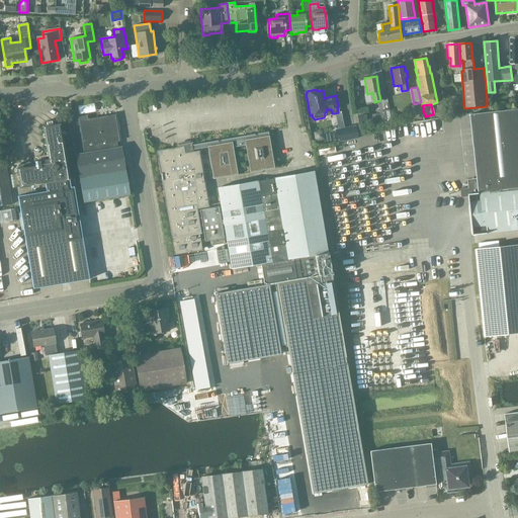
[(517,108),(515,109),(470,114),(478,181),(467,182),(473,235),(517,229),(517,108)]
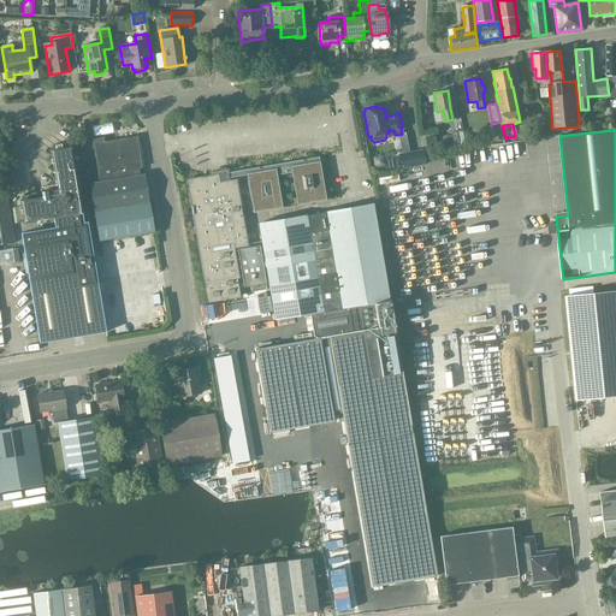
[(463,144),(461,130),(450,131),(454,147),(463,144)]
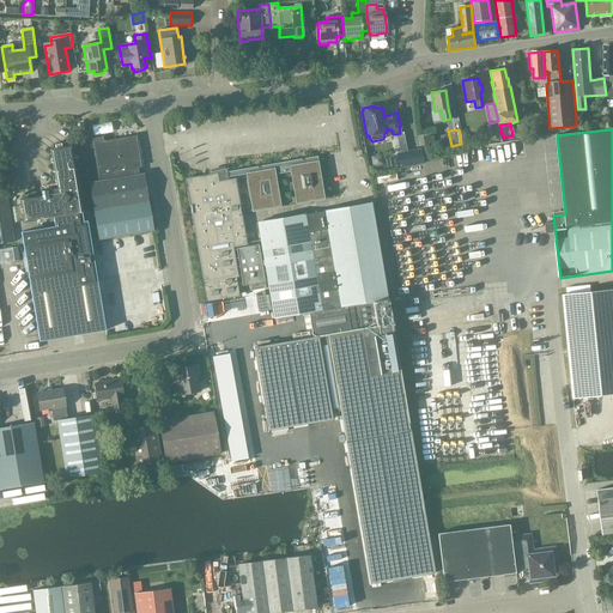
[(400,133),(396,134),(400,153),(407,152),(404,134),(402,133),(400,133)]
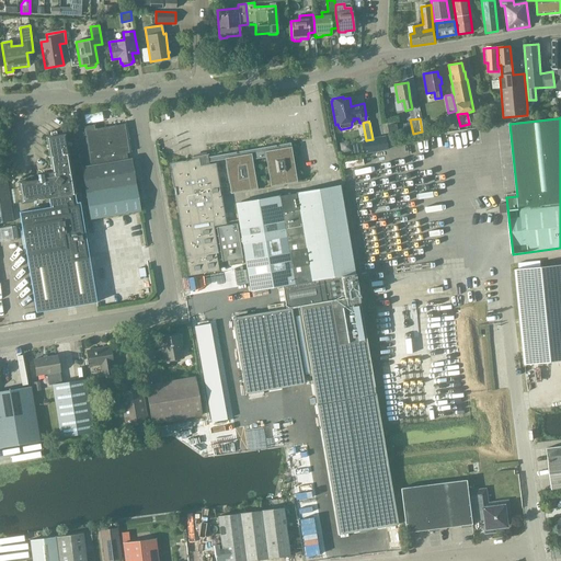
[(78,145),(81,165),(113,160),(113,159),(118,158),(118,156),(130,153),(125,126),(95,130),(95,126),(84,128),(87,142),(78,145)]
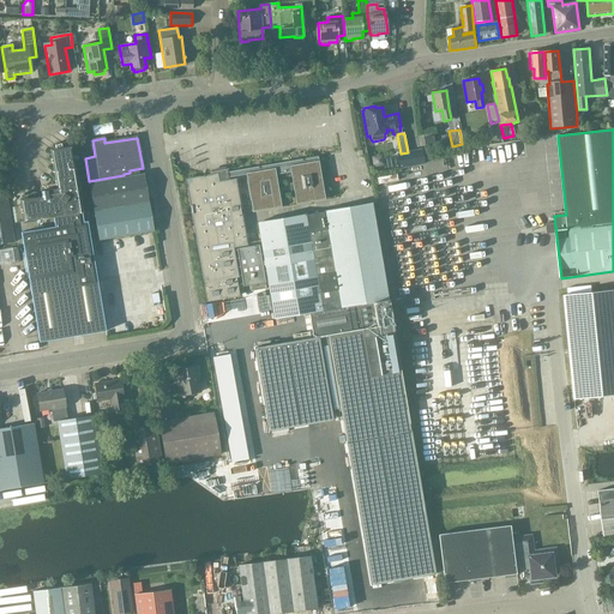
[(74,168),(71,145),(49,149),(53,172),(54,170),(58,188),(43,191),(44,196),(19,199),(23,223),(36,221),(37,227),(29,228),(30,232),(20,233),(40,342),(106,331),(88,222),(83,222),(74,168)]
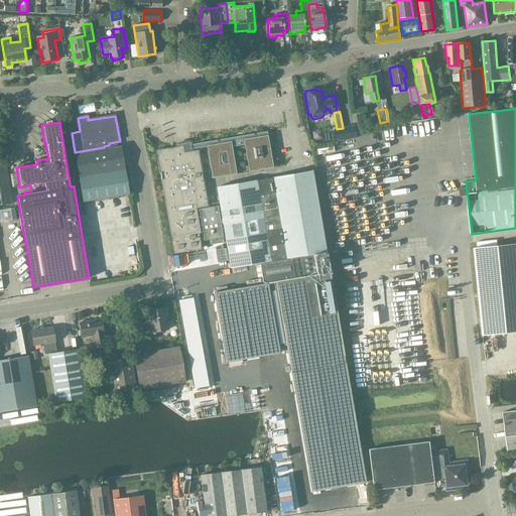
[(337,141),(356,137),(354,126),(343,128),(337,129),(334,129),(337,141)]
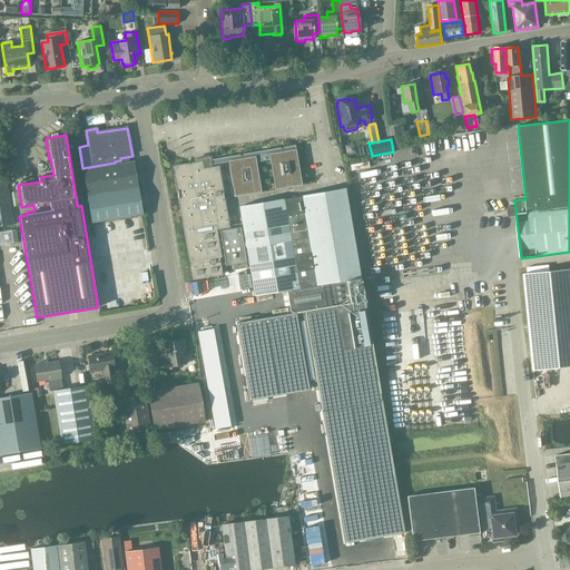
[(275,189),(302,185),(295,145),(209,160),(209,157),(194,159),(195,163),(173,167),(193,279),(222,275),(218,257),(222,256),(216,225),(228,223),(218,167),(210,168),(210,165),(228,163),(234,197),(262,192),(256,163),(269,160),(275,189)]
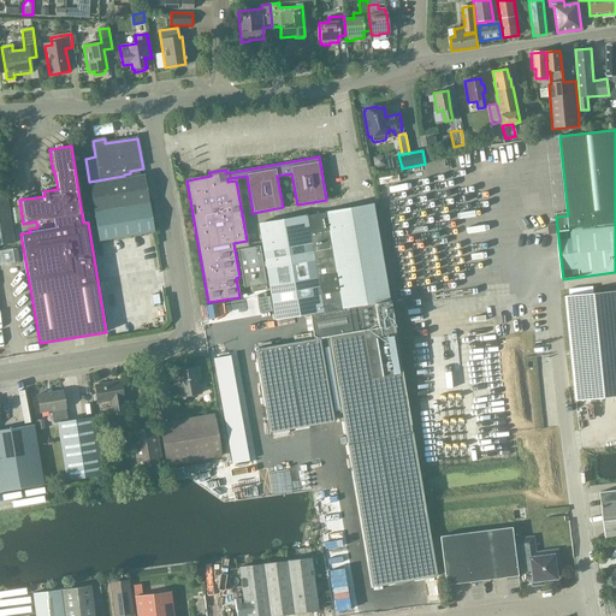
[(125,178),(124,176),(89,182),(94,213),(148,203),(143,175),(125,178)]
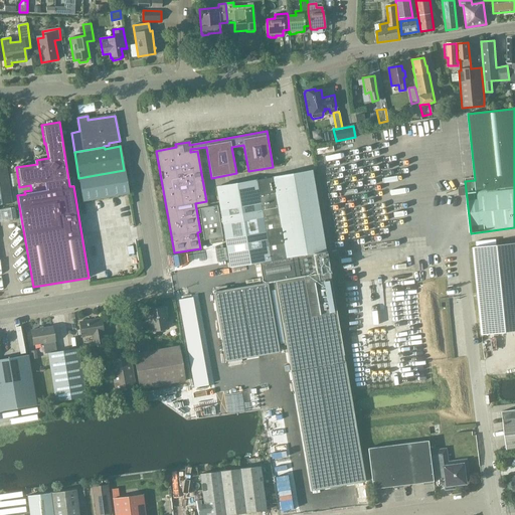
[(0,204),(12,203),(6,163),(0,164),(0,204)]
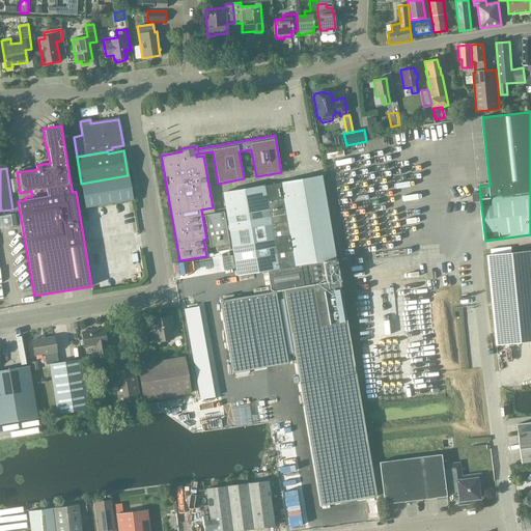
[(132,200),(128,175),(81,184),(85,207),(132,200)]
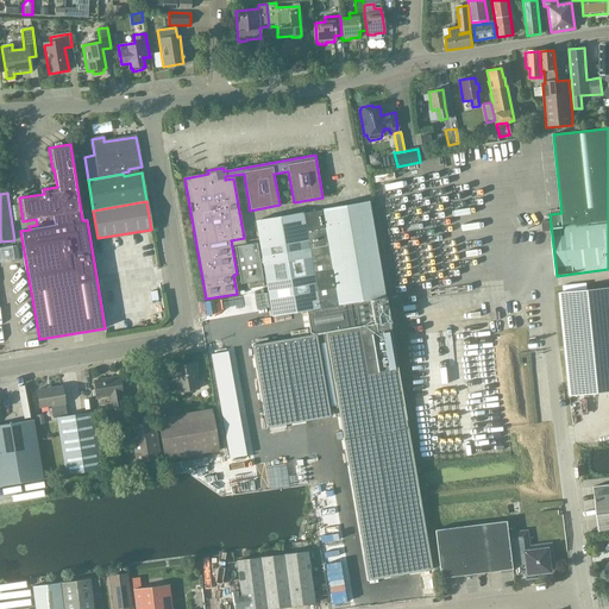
[(306,309),(311,336),(389,322),(369,202),(256,221),(272,315),(306,309)]
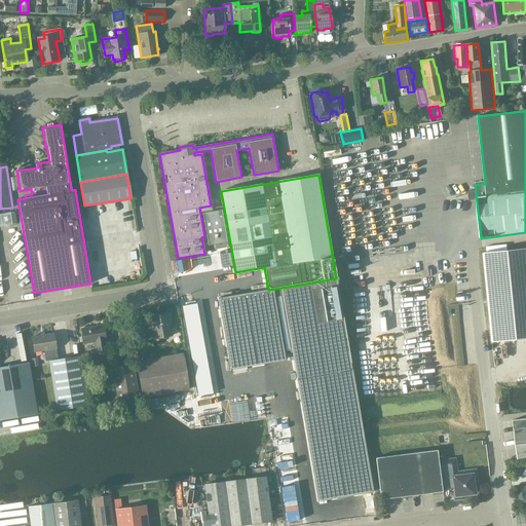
[(222,211),(203,215),(209,243),(227,240),(222,211)]
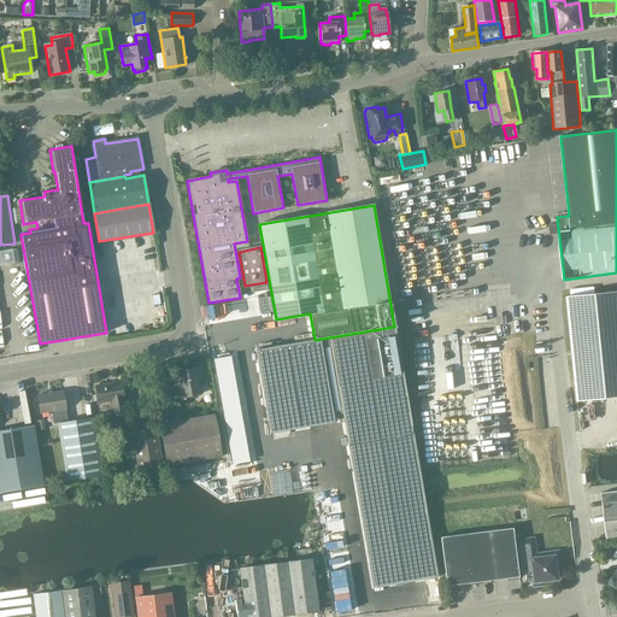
[(616,291),(565,297),(571,354),(576,401),(577,401),(616,397),(616,291)]
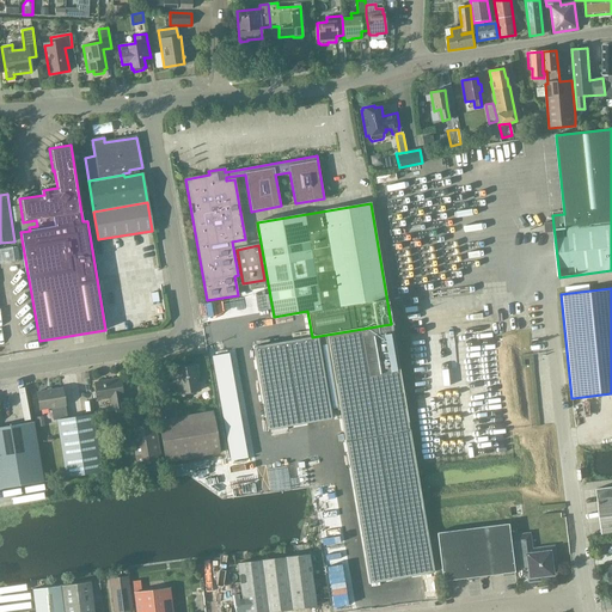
[(434,571),(412,446),(391,324),(312,337),(255,347),(269,430),(332,420),(331,412),(341,411),(349,457),(369,583),(434,571)]
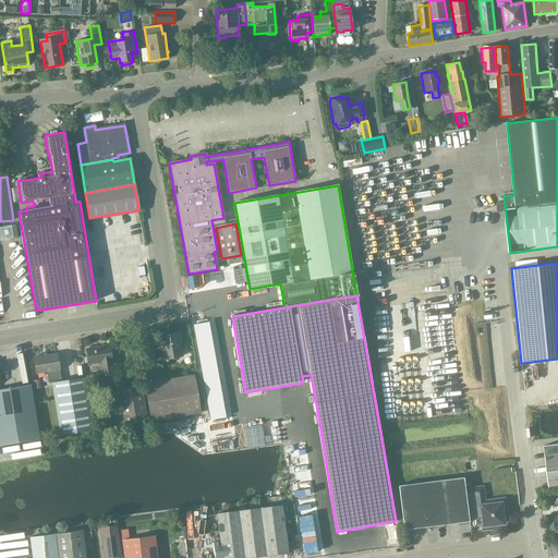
[(164,360),(183,356),(179,335),(160,338),(164,360)]
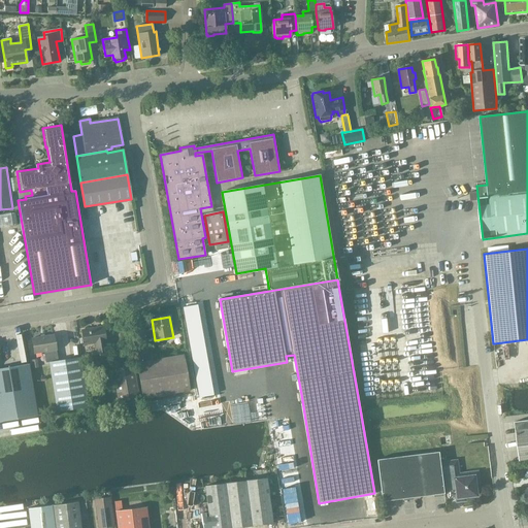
[(97,354),(107,353),(105,342),(106,342),(104,327),(81,331),(85,345),(96,343),(97,354)]
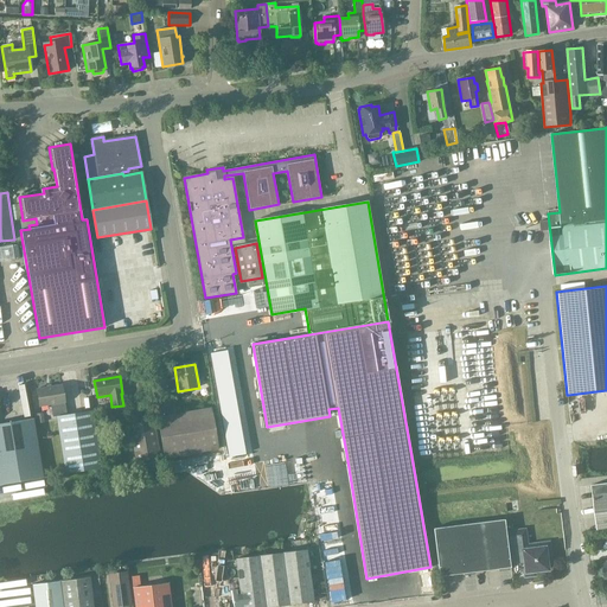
[(52,419),(57,417),(66,416),(64,402),(65,402),(63,385),(38,390),(40,407),(50,406),(52,419)]
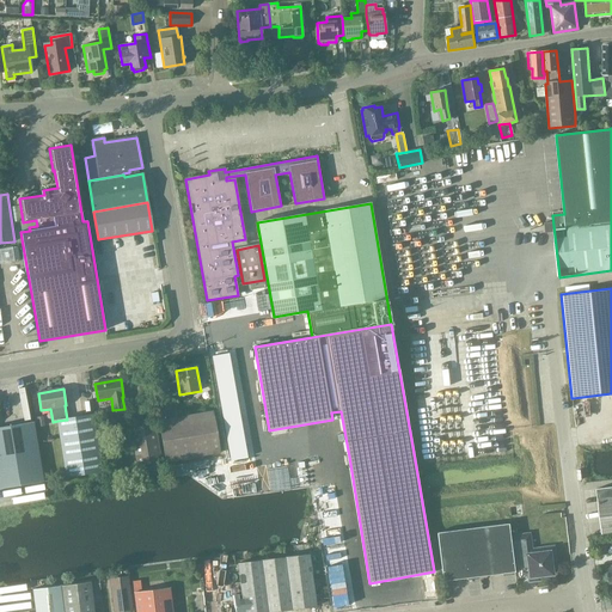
[(166,463),(220,453),(213,411),(159,421),(166,463)]
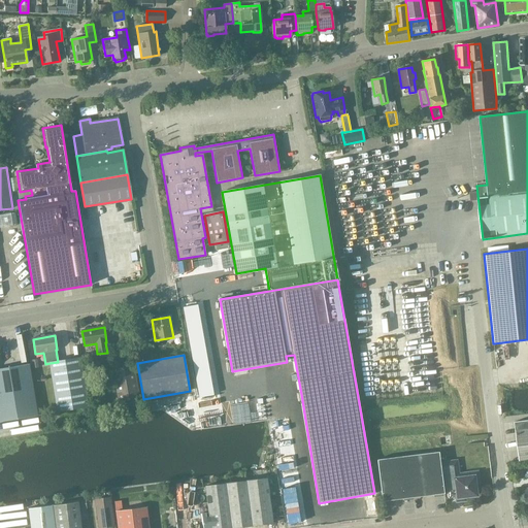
[(58,413),(89,407),(80,358),(50,363),(58,413)]
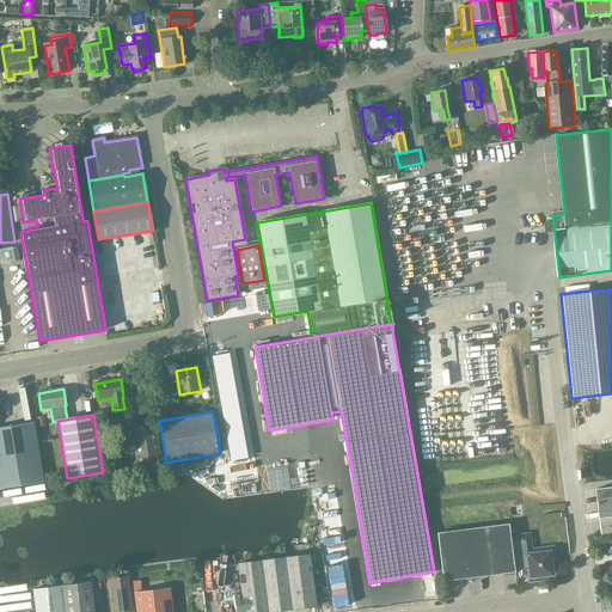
[(0,489),(43,482),(34,423),(0,428),(0,489)]
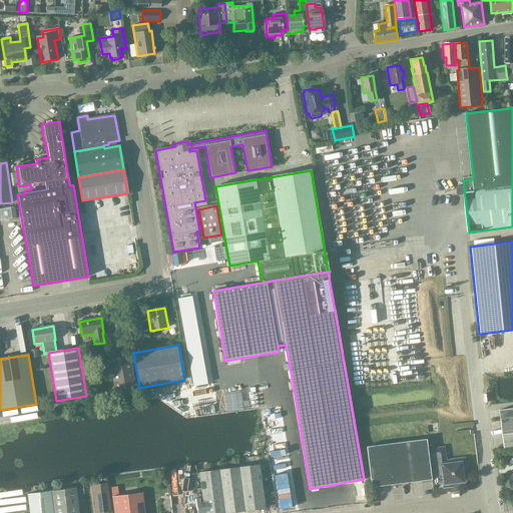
[(115,391),(136,387),(130,356),(110,359),(115,391)]
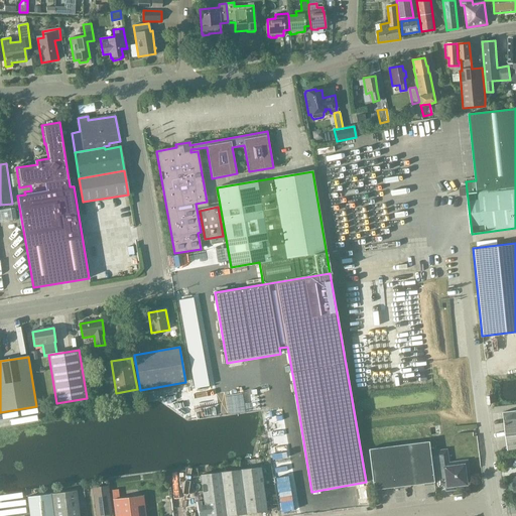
[(515,410),(505,412),(503,412),(508,450),(515,448),(515,410)]
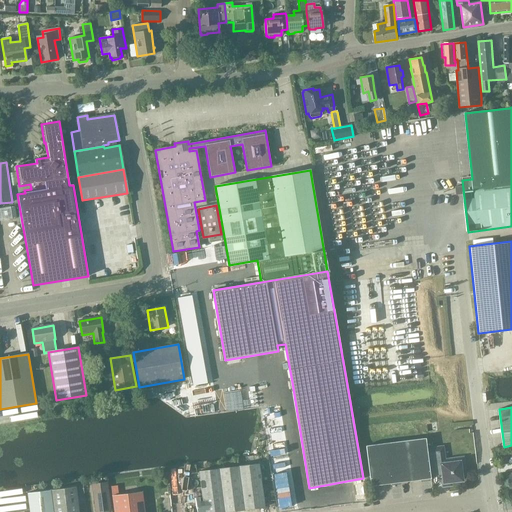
[(367,446),(365,446),(370,486),(390,483),(410,481),(430,478),(430,476),(442,475),(442,481),(448,480),(449,482),(461,480),(460,466),(461,465),(463,464),(463,462),(463,460),(461,458),(458,458),(456,459),(455,460),(445,461),(444,447),(426,450),(425,438),(394,442),(367,446)]
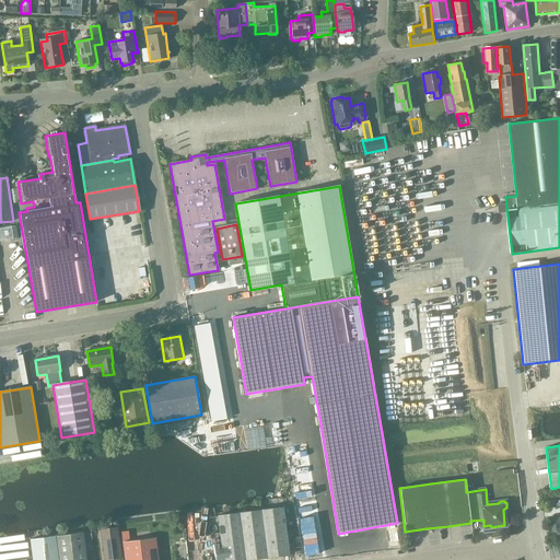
[(218,514),(221,544),(213,544),(214,559),(245,559),(289,555),(282,506),(218,514)]
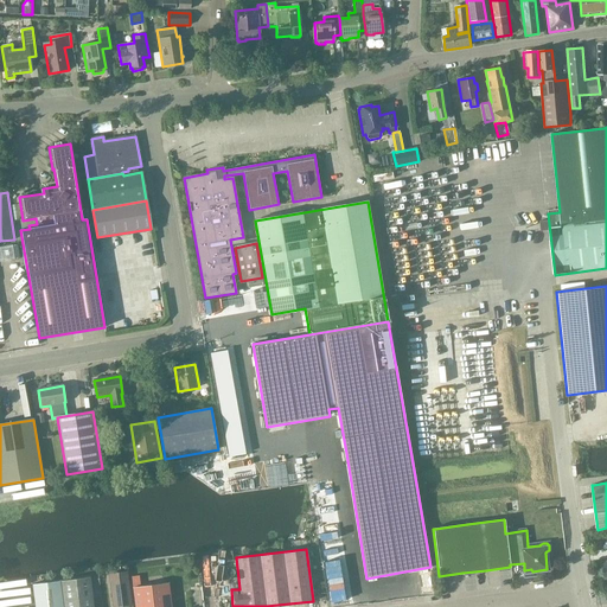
[(115,606),(131,605),(126,573),(109,575),(113,606),(115,606)]
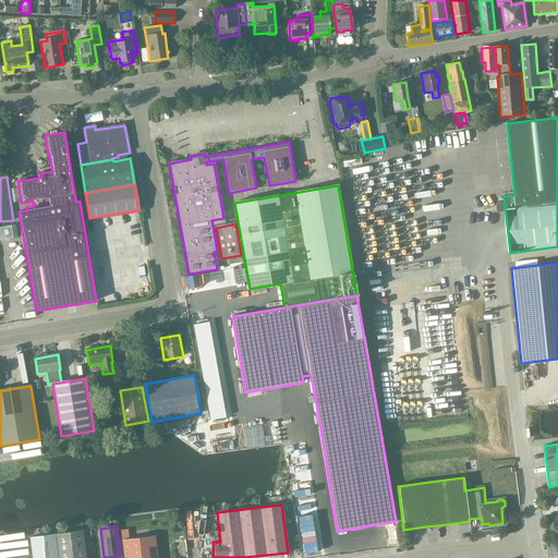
[(91,528),(82,529),(83,538),(92,537),(91,528)]
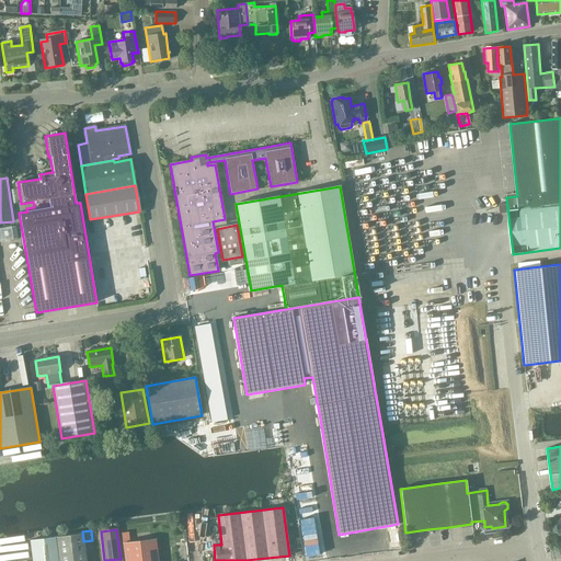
[(82,531),(56,535),(59,560),(86,560),(83,541),(82,531)]
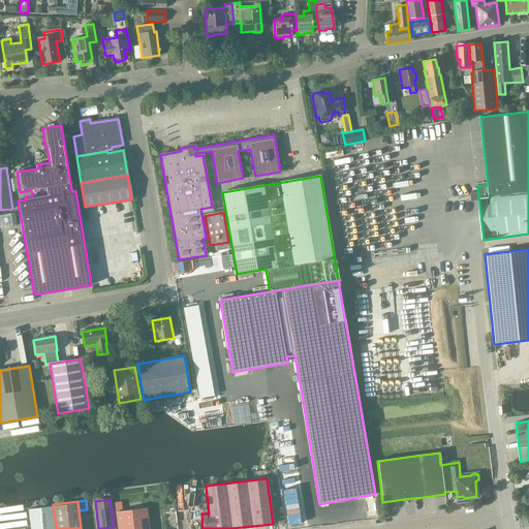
[(149,528),(147,508),(123,511),(121,501),(115,502),(116,512),(117,527),(118,527),(117,528),(149,528)]
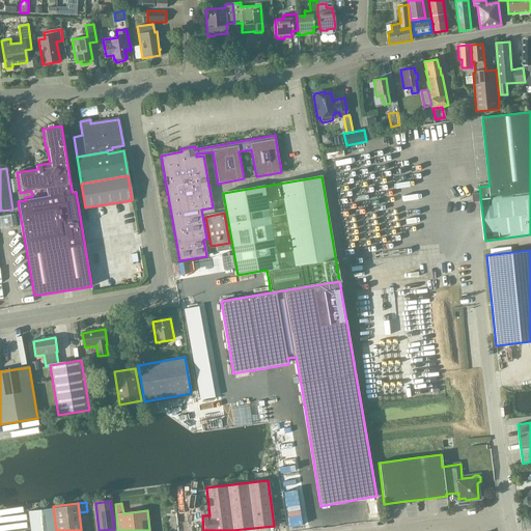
[(56,530),(53,506),(29,509),(31,530),(56,530)]
